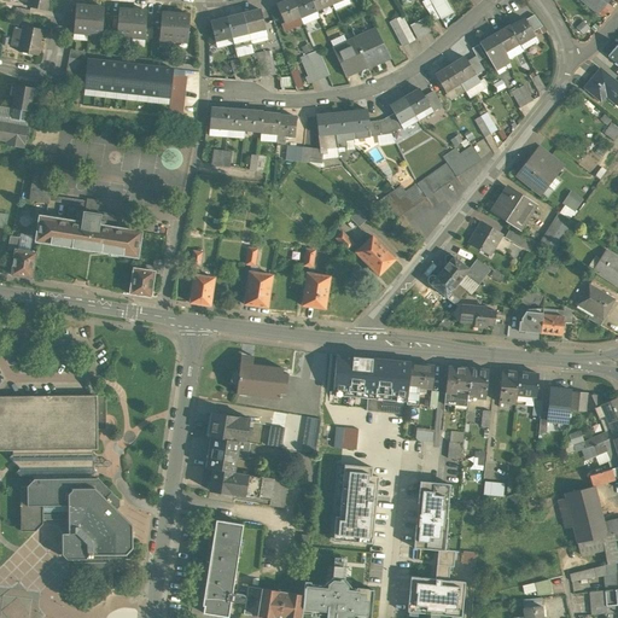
[(48,0),(28,0),(28,3),(28,6),(47,11),(48,0)]
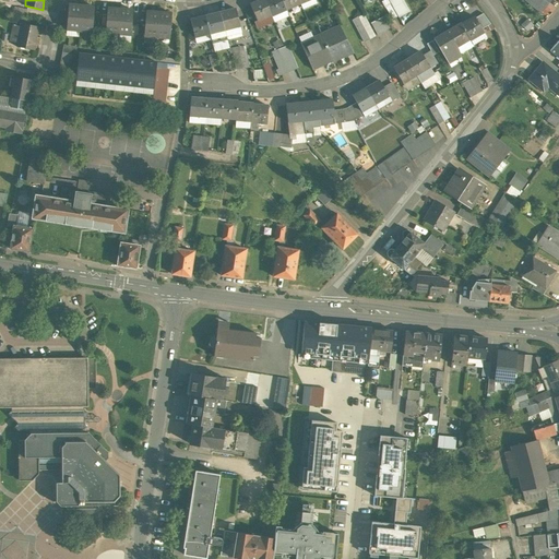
[(260,0),(250,4),(257,21),(271,14),(264,0),(260,0)]
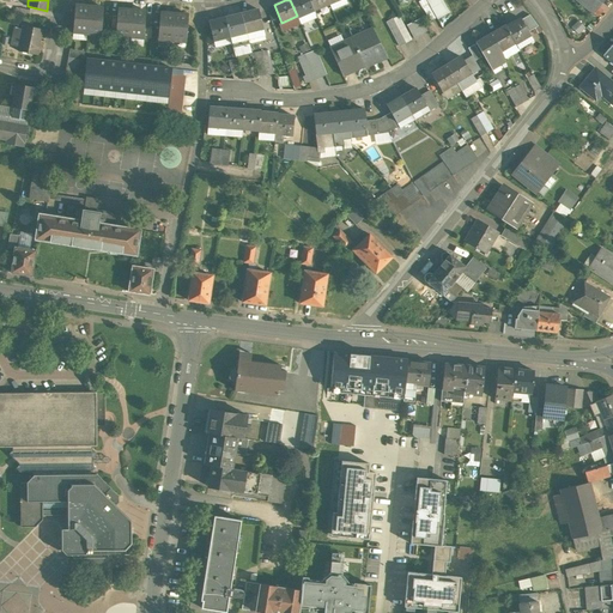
[(308,0),(290,0),(297,16),(298,17),(313,11),(308,0)]
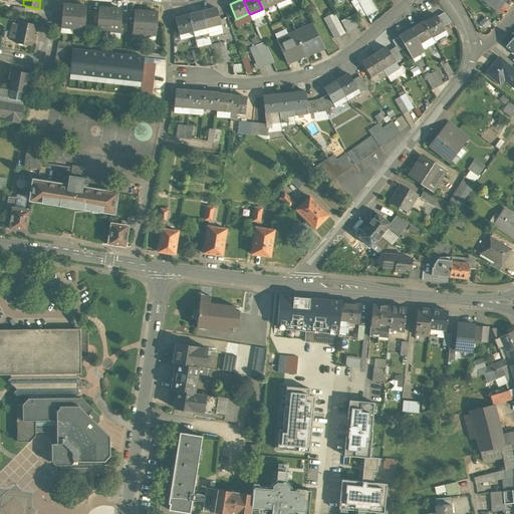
[(273,0),(258,0),(262,9),(275,3),(273,0)]
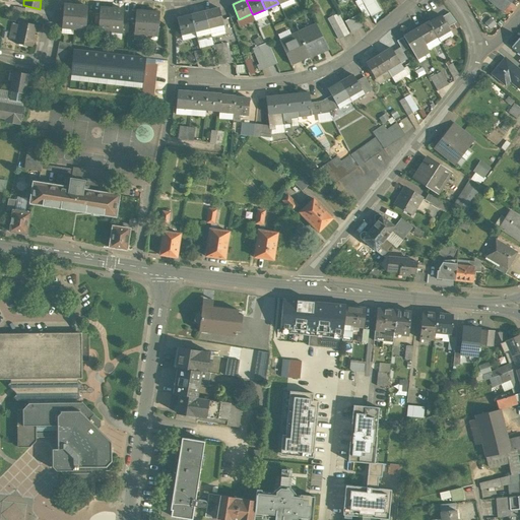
[(492,0),(504,9),(507,6),(511,0),(492,0)]
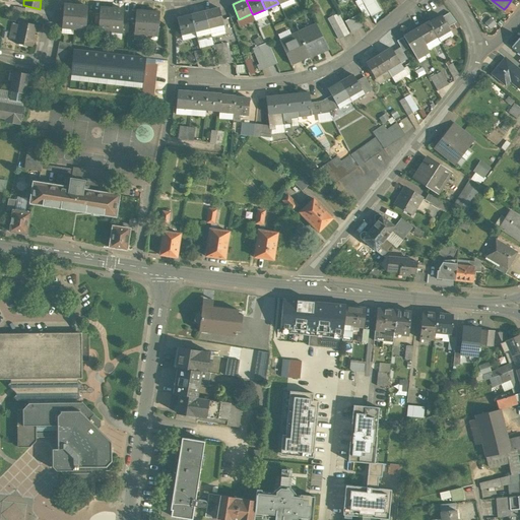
[(375,12),(369,2),(364,4),(370,15),(375,12)]
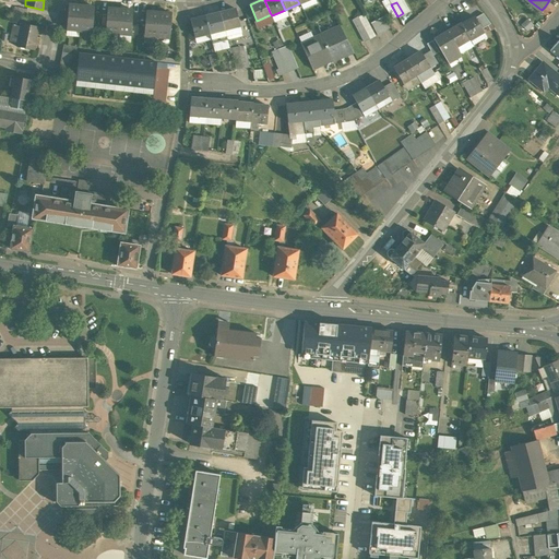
[(397,16),(391,4),(385,8),(392,20),(397,16)]
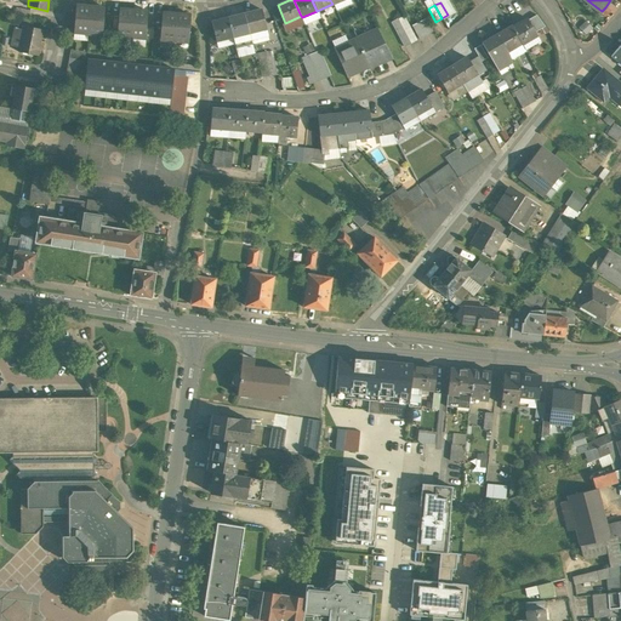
[(90,7),(77,6),(74,33),(89,34),(90,7)]
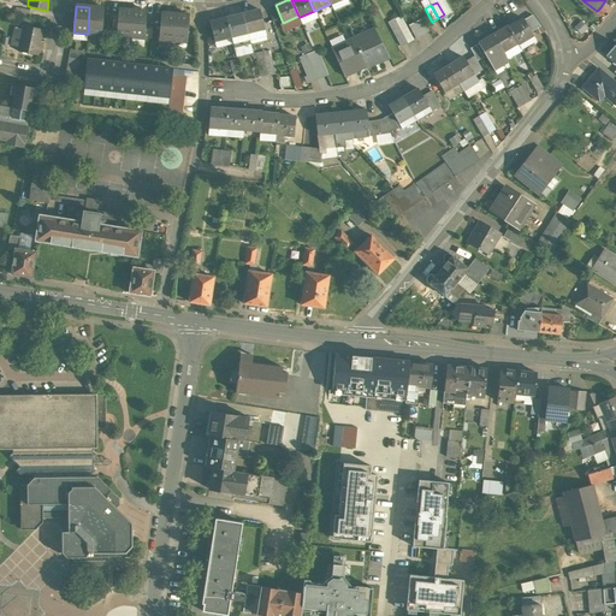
[(104,9),(89,7),(88,34),(101,35),(104,9)]
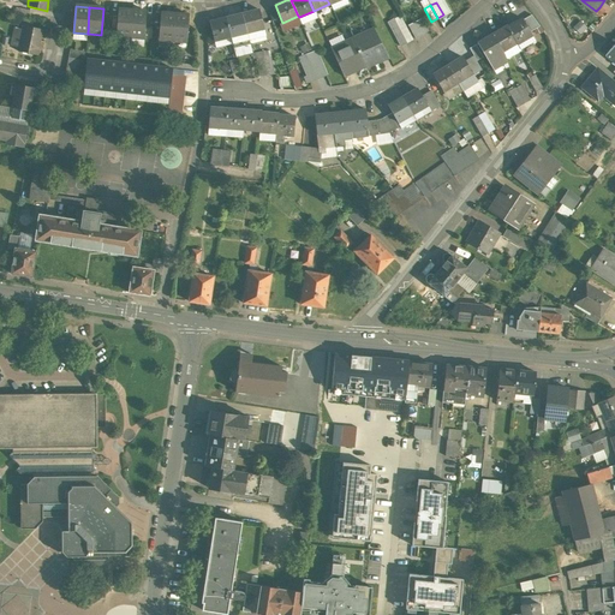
[(132,11),(118,10),(115,36),(130,37),(132,11)]
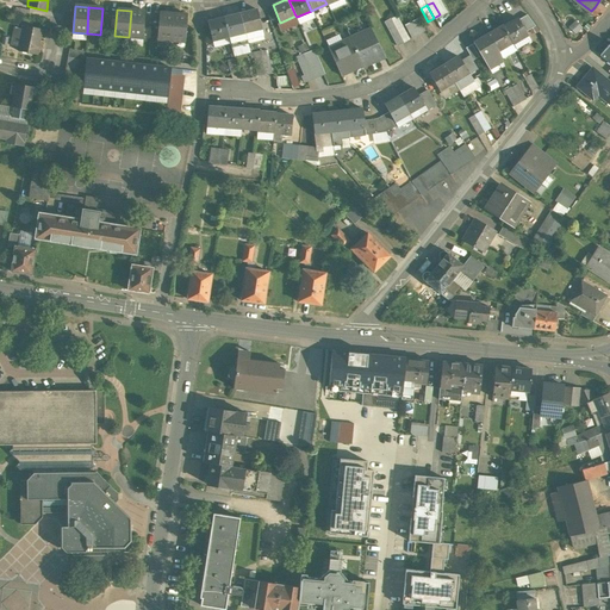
[(256,10),(240,14),(244,32),(261,29),(256,10)]
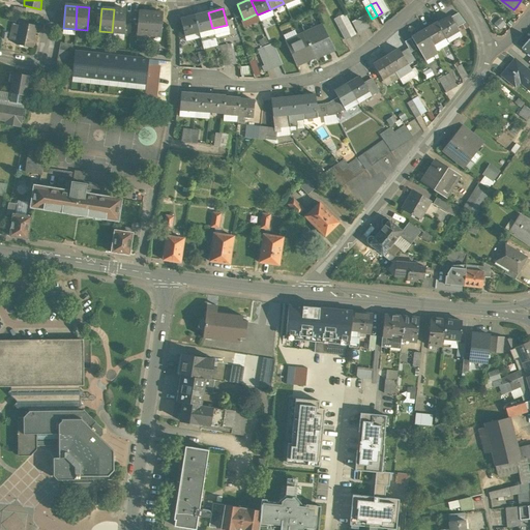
[(126,10),(114,9),(112,32),(124,33),(126,10)]
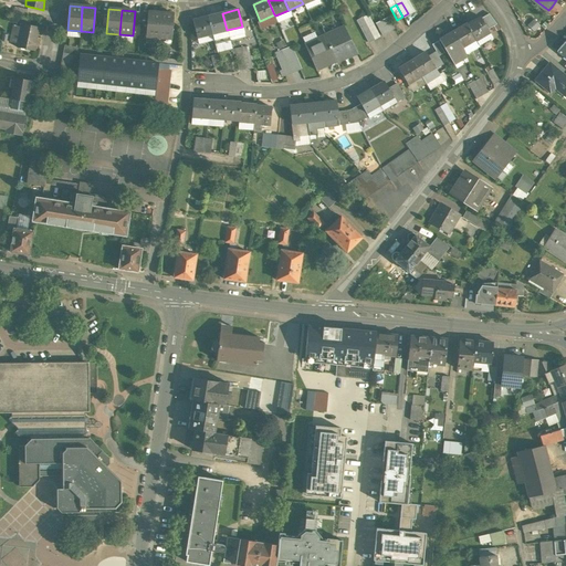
[(160,13),(148,12),(146,37),(159,38),(160,13)]
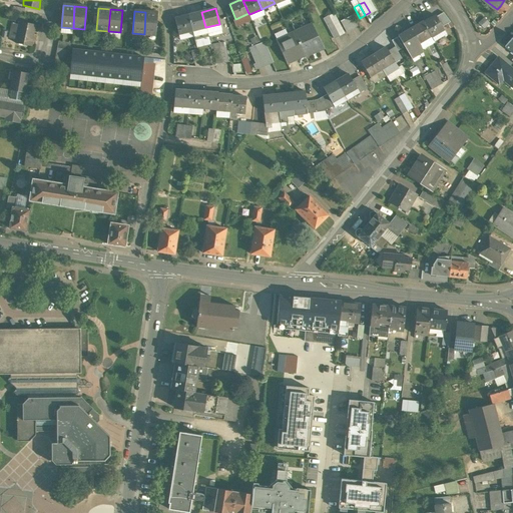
[(157,13),(145,12),(144,34),(155,35),(157,13)]
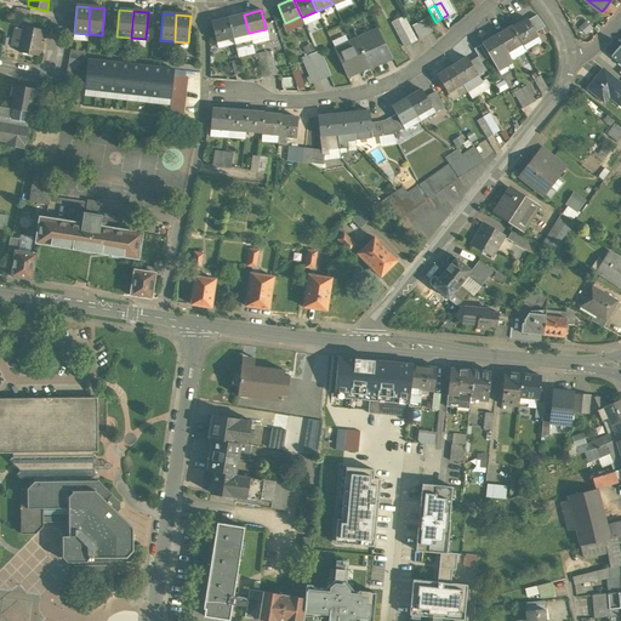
[(244,15),(228,18),(233,38),(249,33),(244,15)]
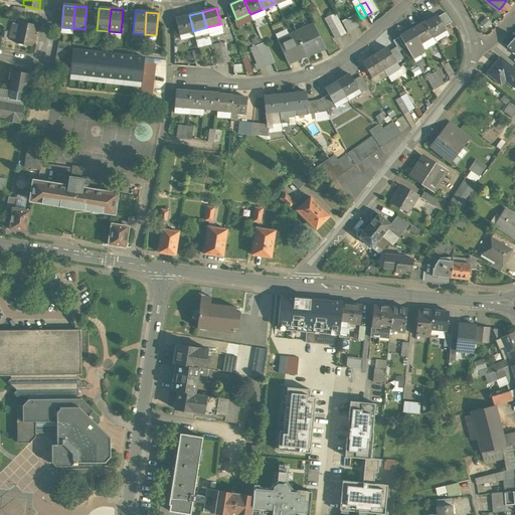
[(189,15),(175,19),(179,34),(193,31),(189,15)]
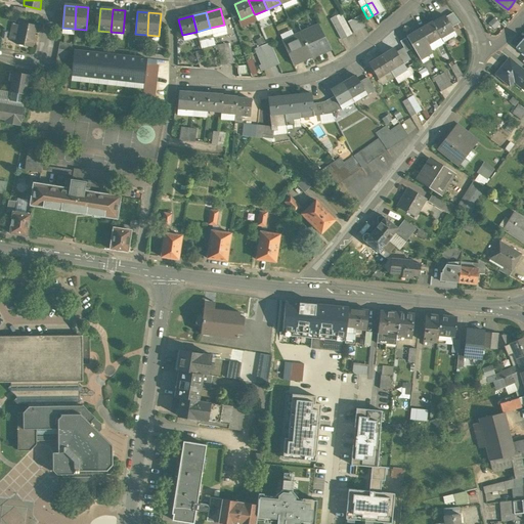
[(359,15),(348,22),(353,33),(365,27),(359,15)]
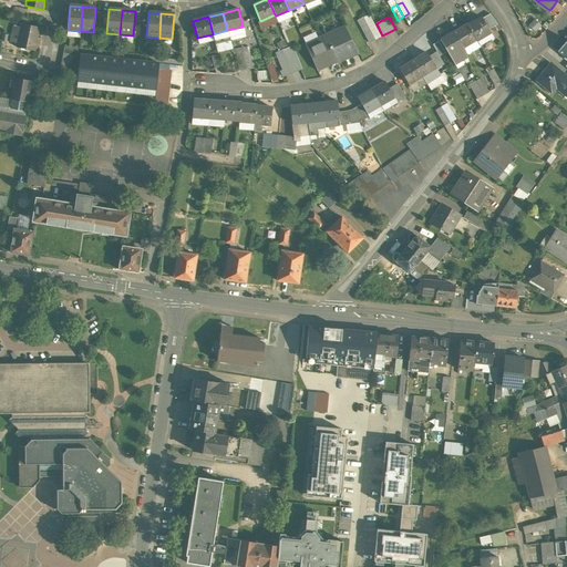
[(481,18),(467,26),(476,40),(476,41),(490,33),(481,18)]
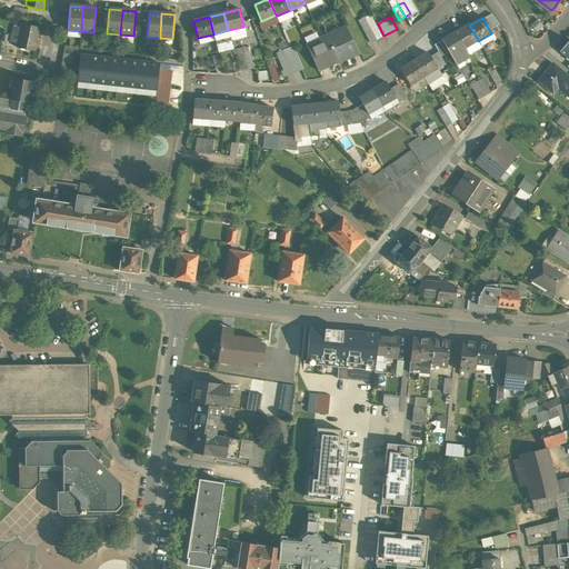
[(40,27),(22,23),(21,28),(19,36),(38,39),(40,27)]
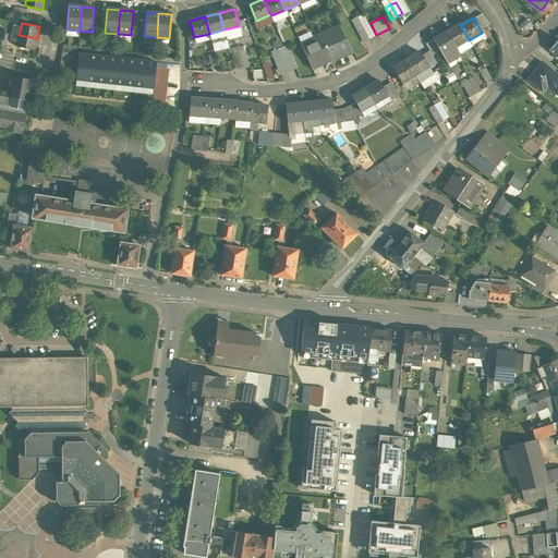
[(367,24),(362,27),(368,39),(374,36),(367,24)]
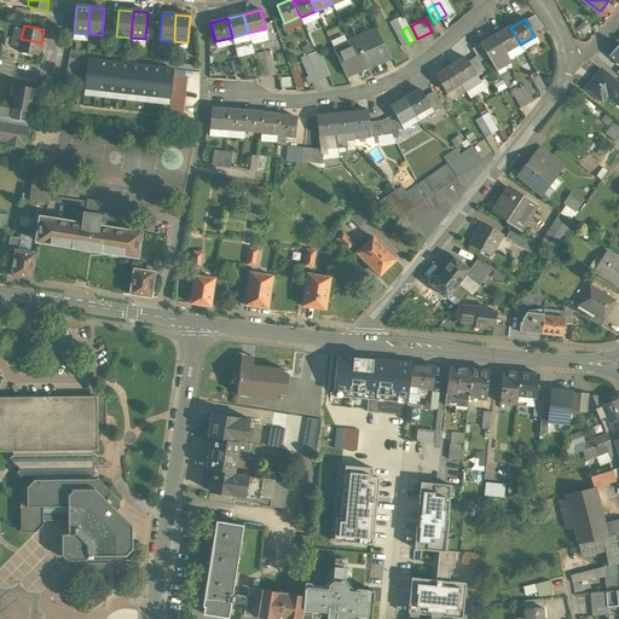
[(510,28),(509,27),(496,35),(505,52),(520,44),(510,28)]
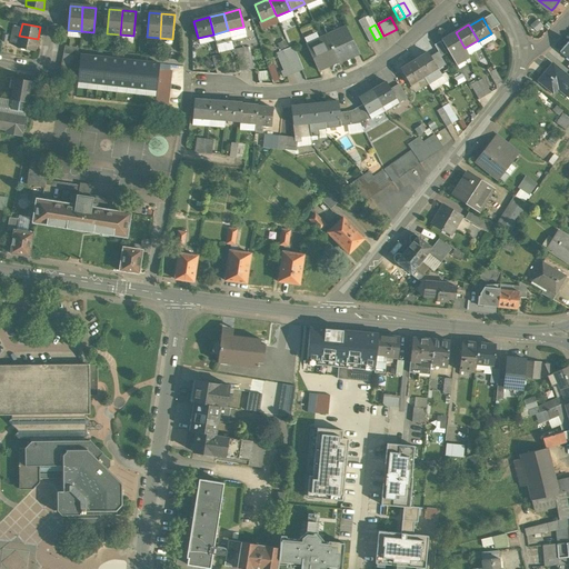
[(21,28),(13,26),(12,33),(19,36),(21,28)]
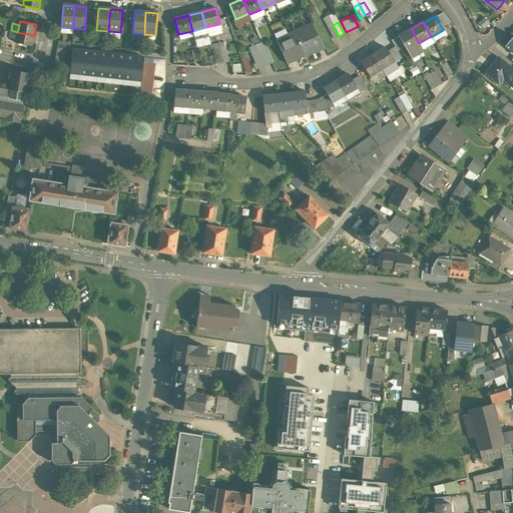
[(312,23),(294,31),(306,56),(306,58),(325,49),(312,23)]
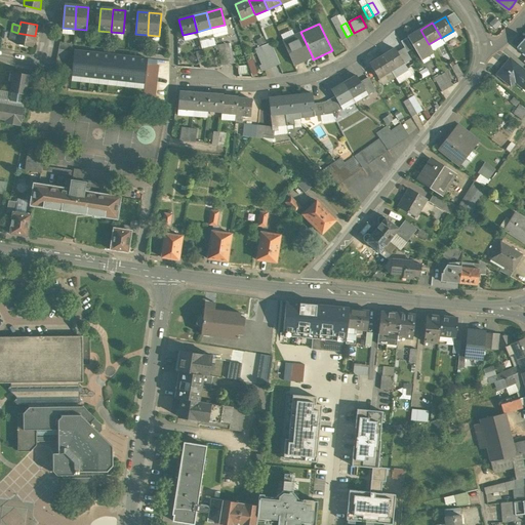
[(347,37),(340,26),(335,29),(341,39),(347,37)]
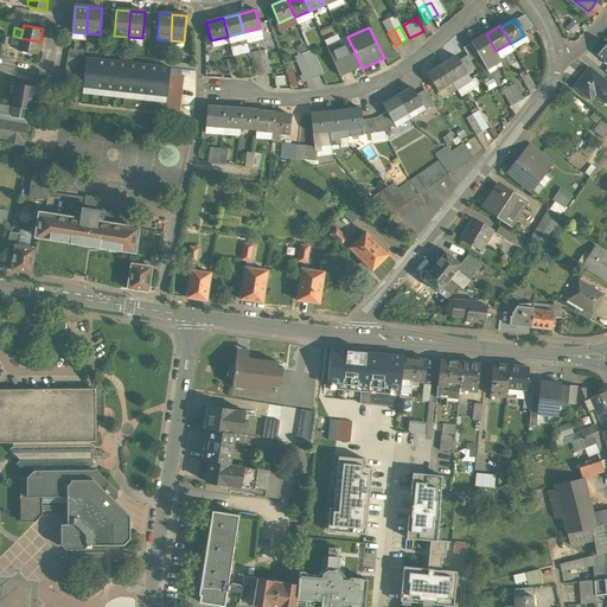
[(243,32),(228,37),(230,48),(246,44),(244,38),(243,32)]
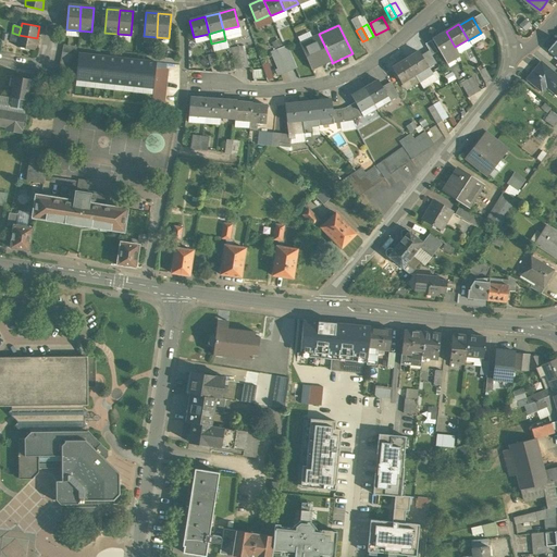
[(446,32),(432,40),(441,56),(455,47),(446,32)]
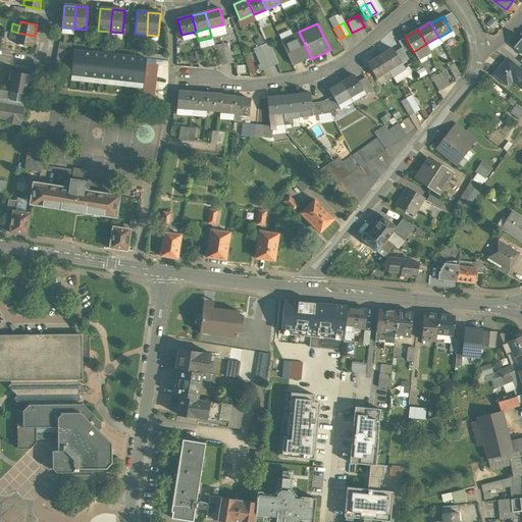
[(17,33),(11,31),(9,39),(16,40),(17,33)]
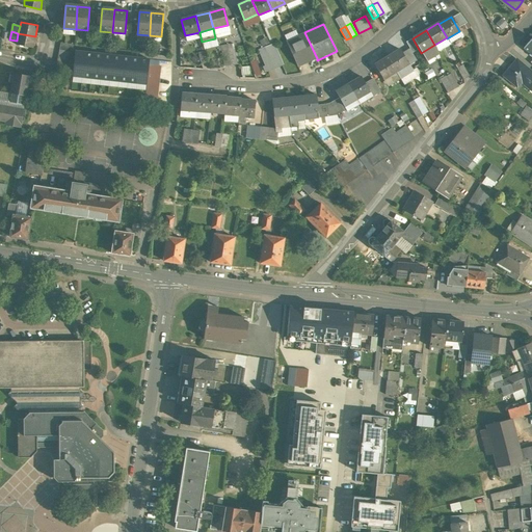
[(304,32),(286,41),(297,67),(317,58),(304,32)]
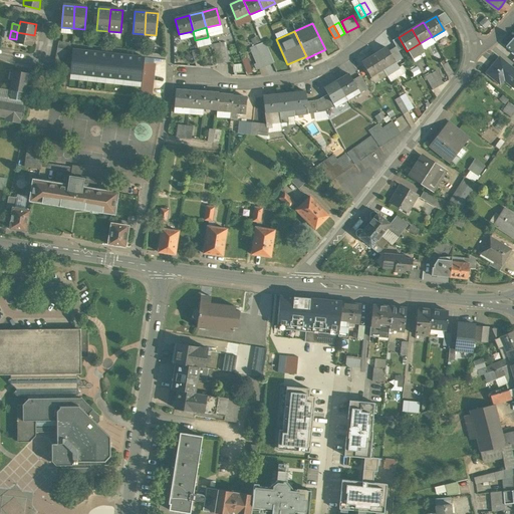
[(34,35),(17,32),(16,39),(15,43),(32,46),(34,35)]
